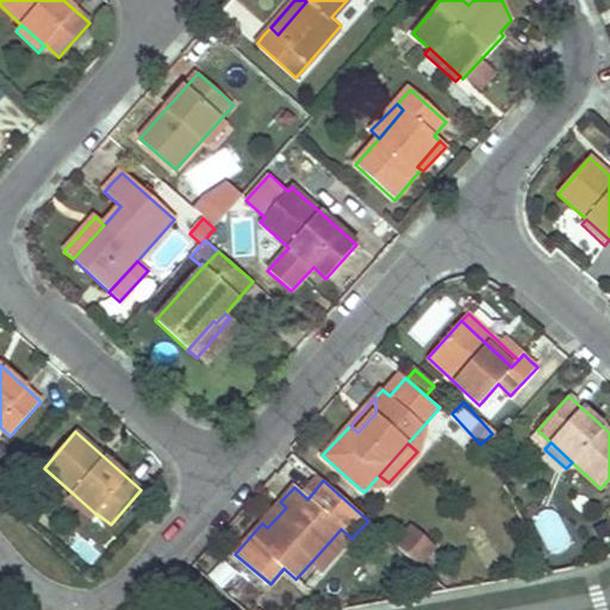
[(97,515),(73,493),(67,499),(91,521),(97,515)]
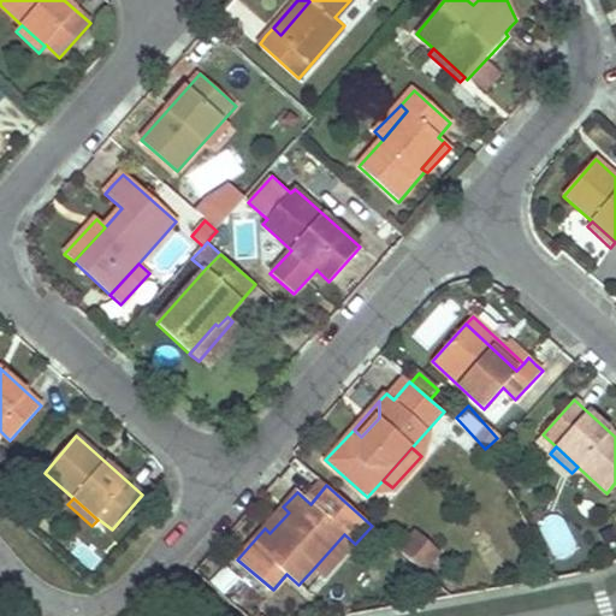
[(270,533),(289,513),(283,507),(265,528),(270,533)]
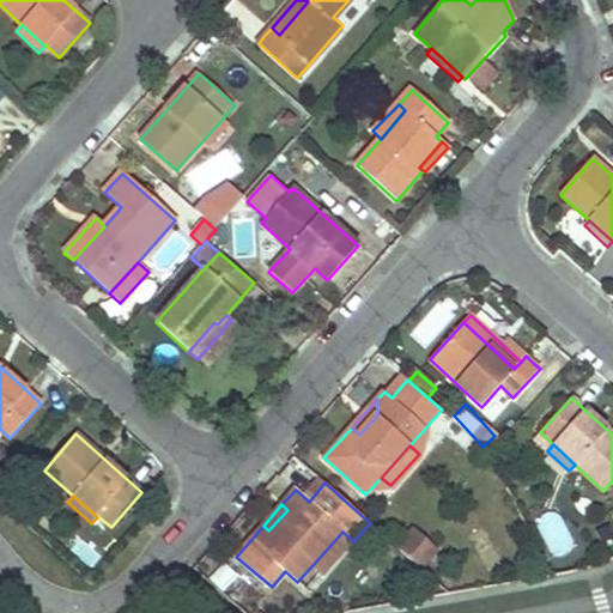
[(553,556),(575,545),(557,508),(535,517),(553,556)]
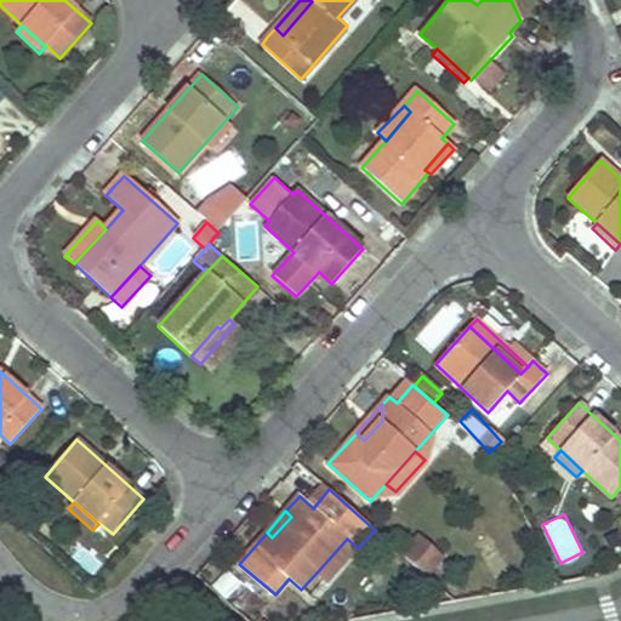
[(427,576),(445,556),(421,534),(403,554),(427,576)]
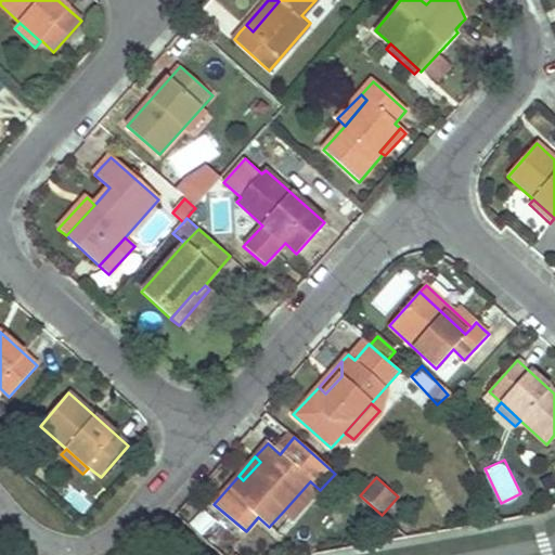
[(320,490),(310,481),(283,512),(294,520),(320,490)]
